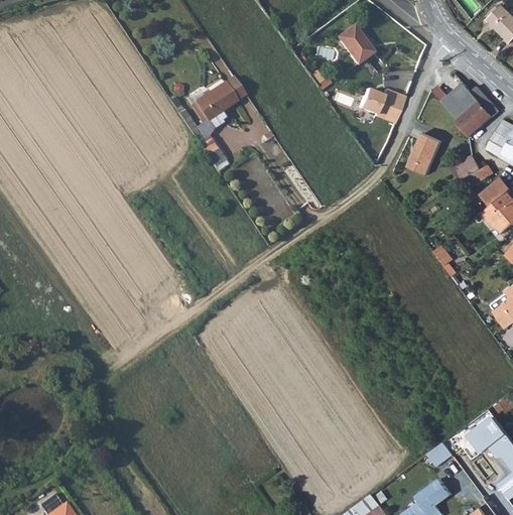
[(483,19),(505,42),(512,33),(512,18),(498,4),(483,19)]
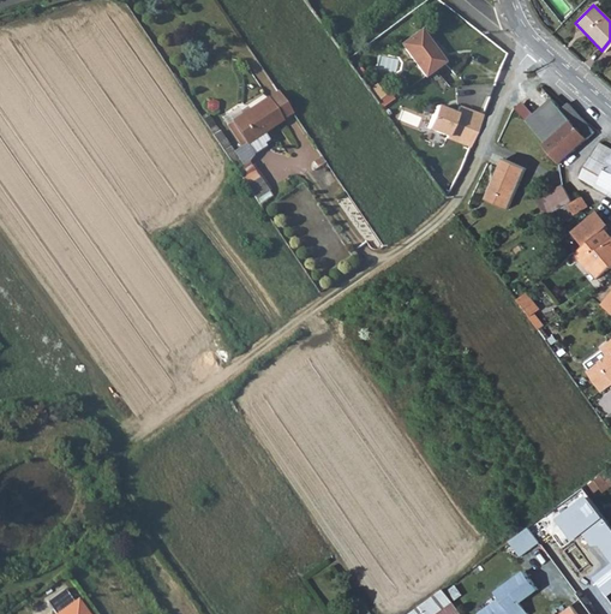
[(417,30),(397,46),(423,76),(442,60),(417,30)]
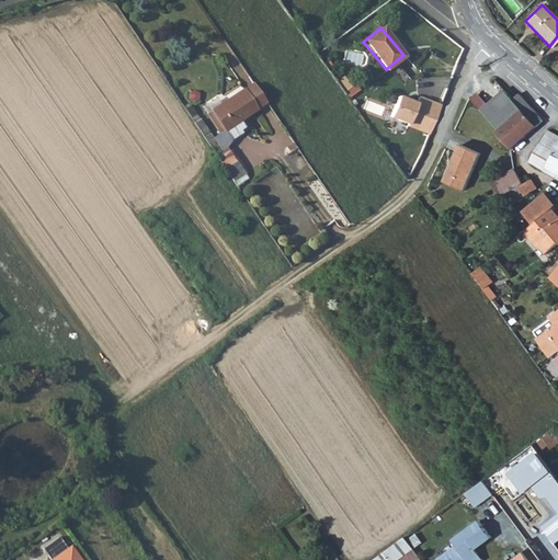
[(242,90),(255,110),(265,103),(252,83),(242,90)]
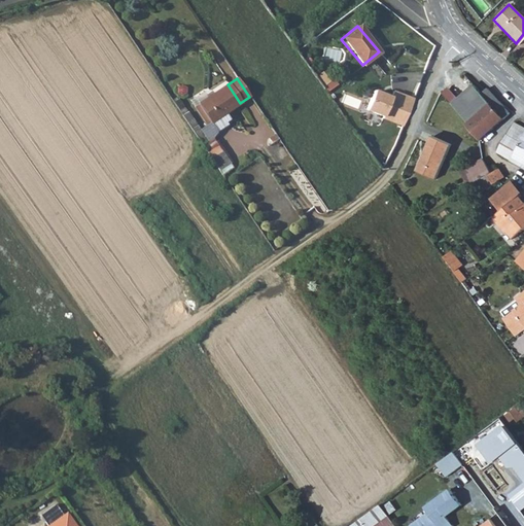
[(466,102),(480,92),(473,83),(451,102),(453,105),(463,98),(466,102)]
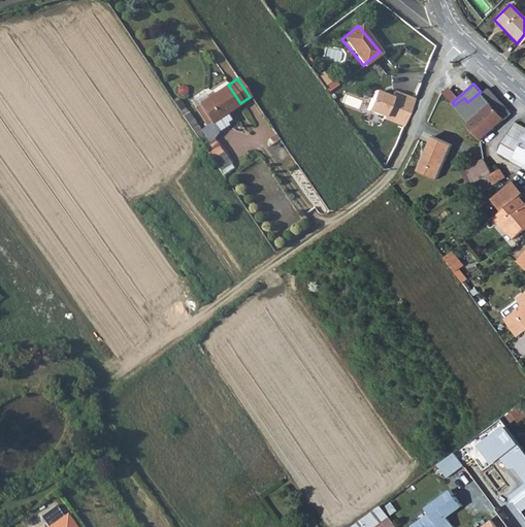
[(209,124),(224,114),(240,103),(228,85),(197,105),(209,124)]
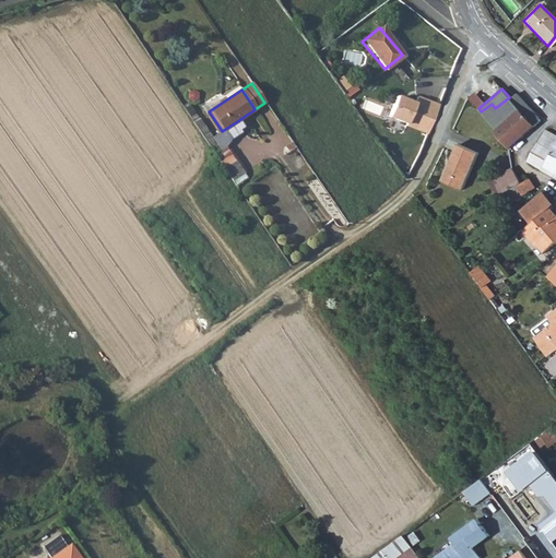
[(540,120),(516,92),(509,97),(495,108),(492,104),(481,111),(495,131),(492,132),(507,150),(540,120)]
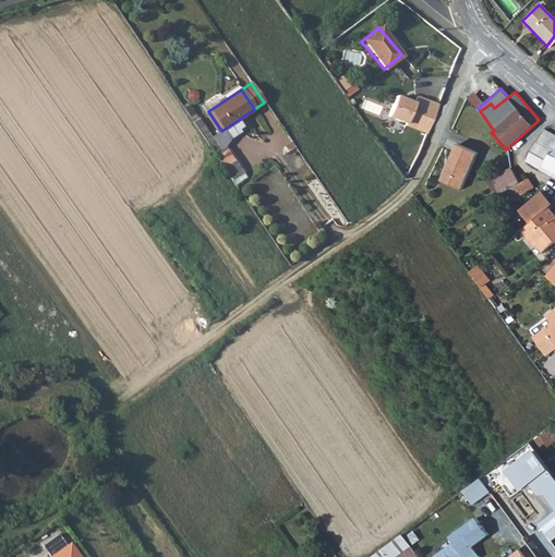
[(405,100),(395,96),(386,117),(405,123),(403,125),(412,129),(423,100),(414,97),(412,101),(406,99),(405,100)]
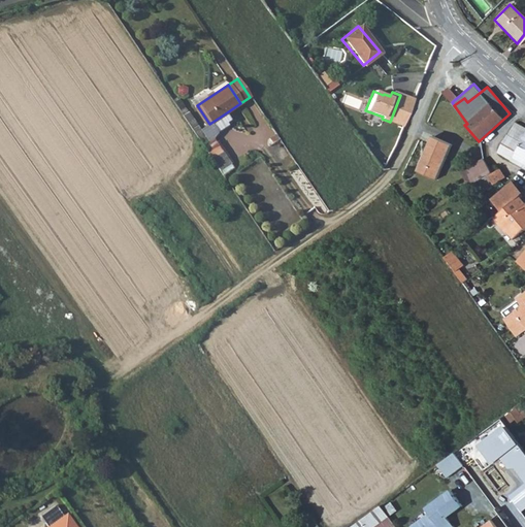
[(229,123),(224,114),(209,124),(215,132),(229,123)]
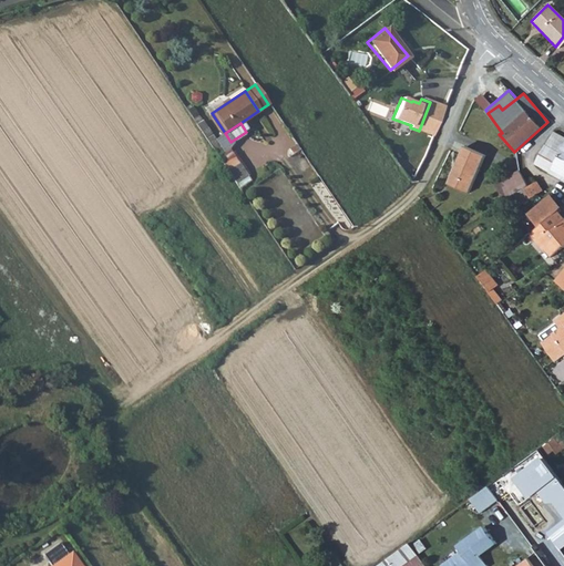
[(559,154),(563,144),(563,136),(552,131),(543,145),(559,154)]
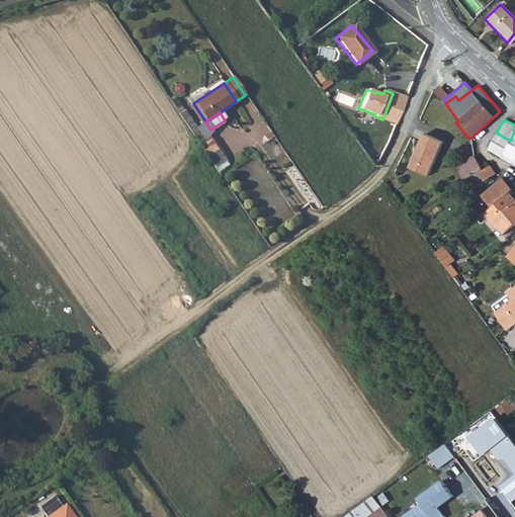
[(514,132),(510,141),(496,133),(486,148),(514,165),(514,132)]
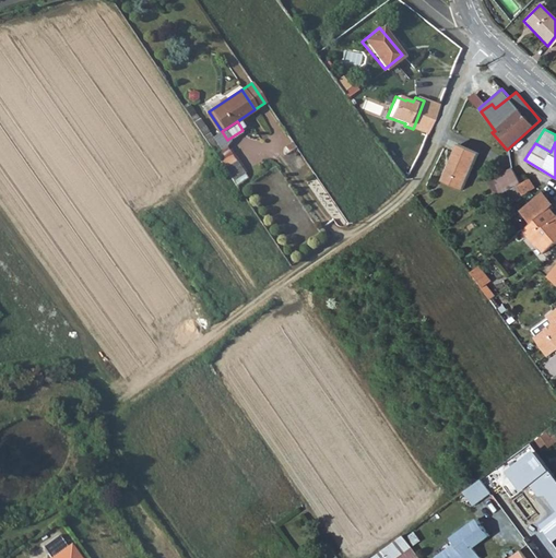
[(459,190),(476,153),(457,143),(439,181),(459,190)]
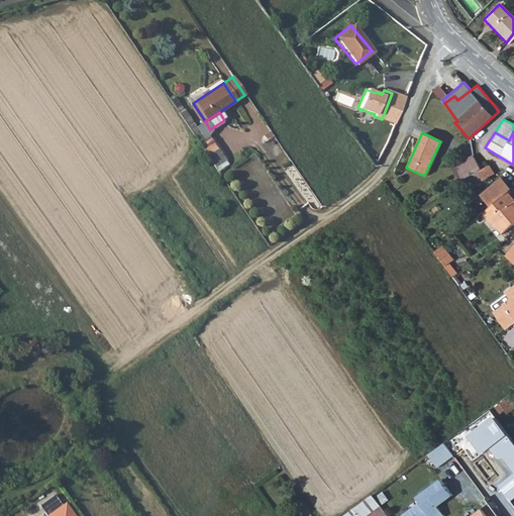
[(208,136),(197,143),(214,168),(224,161),(208,136)]
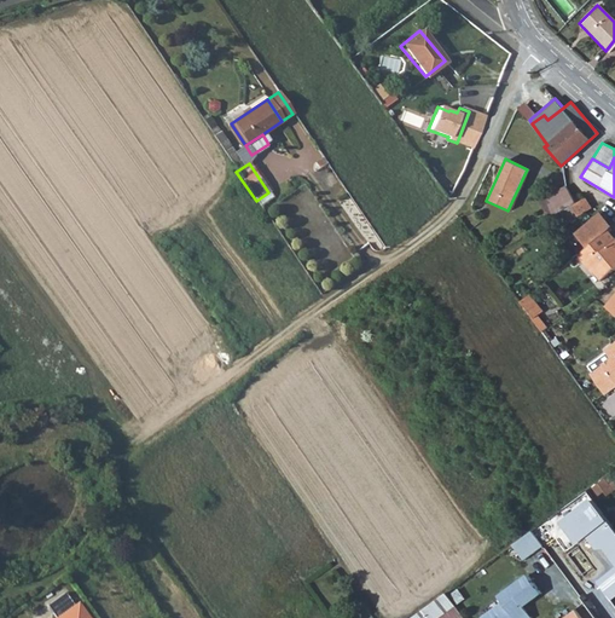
[(551,217),(561,211),(569,206),(573,203),(562,186),(534,203),(545,220),(551,217)]
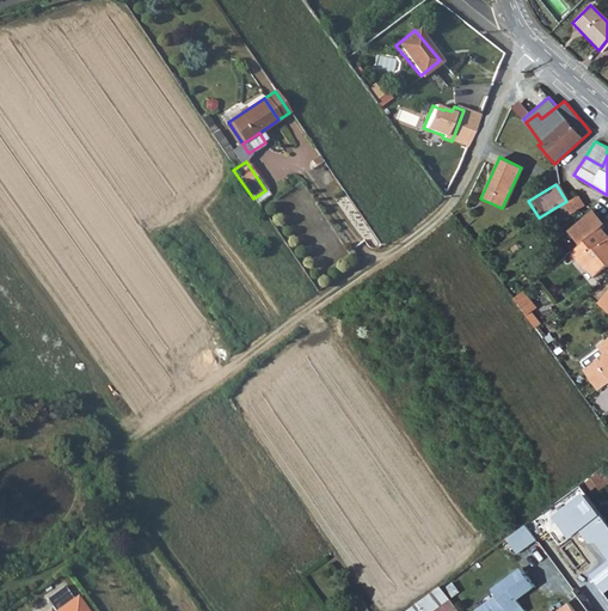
[(576,196),(566,201),(563,203),(570,214),(581,206),(576,196)]
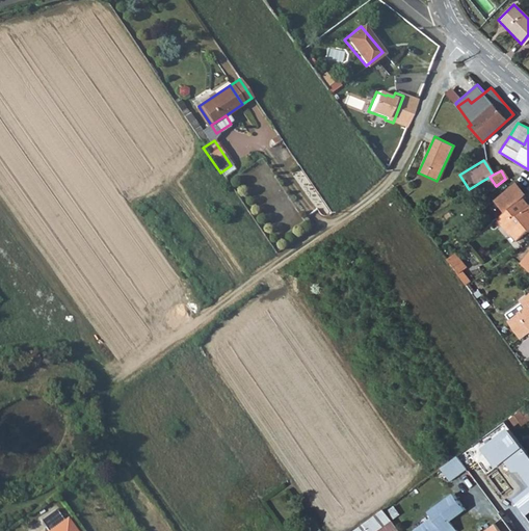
[(496,186),(490,177),(482,181),(488,191),(496,186)]
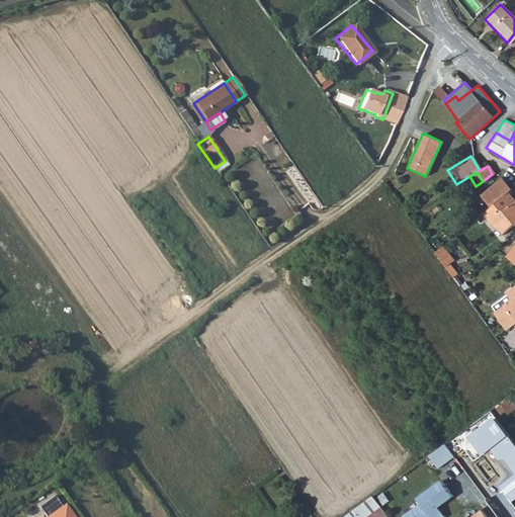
[(476,186),(469,176),(461,181),(465,186),(467,184),(471,189),(476,186)]
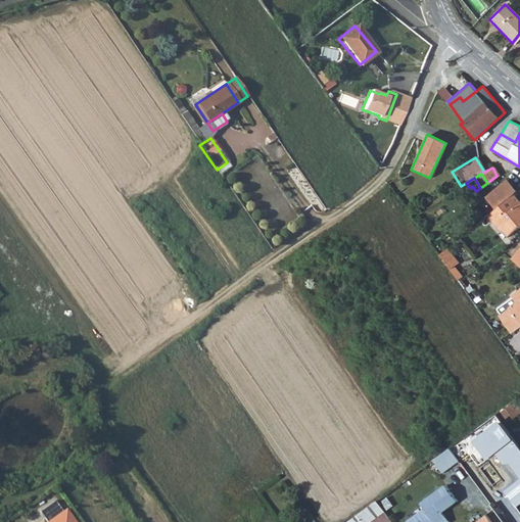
[(493,207),(494,208),(512,194),(516,190),(507,179),(485,197),(493,207)]
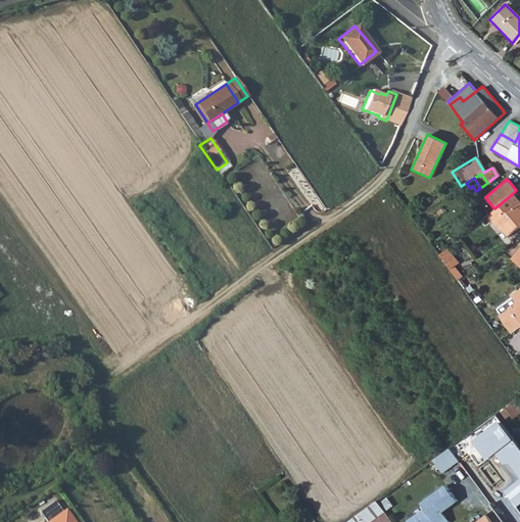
[(490,214),(503,229),(502,230),(507,237),(519,227),(519,228),(519,227),(519,201),(518,201),(512,194),(494,208),(495,209),(490,214)]
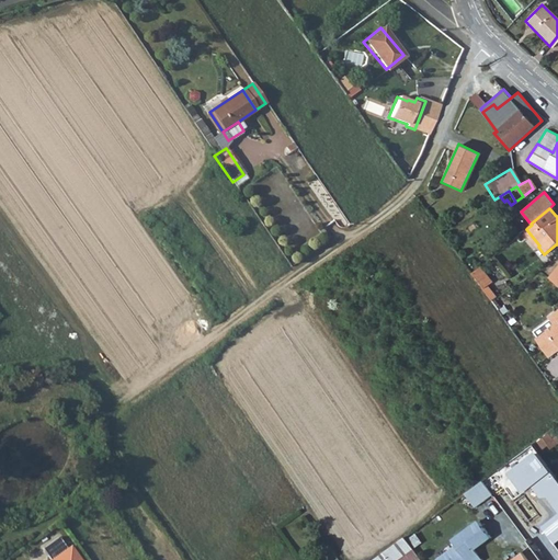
[(520,230),(530,223),(521,212),(511,220),(520,230)]
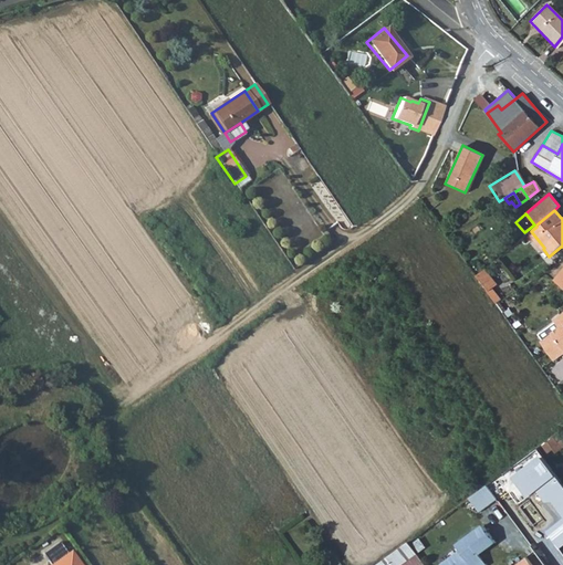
[(542,250),(543,249),(544,248),(531,231),(529,233),(542,250)]
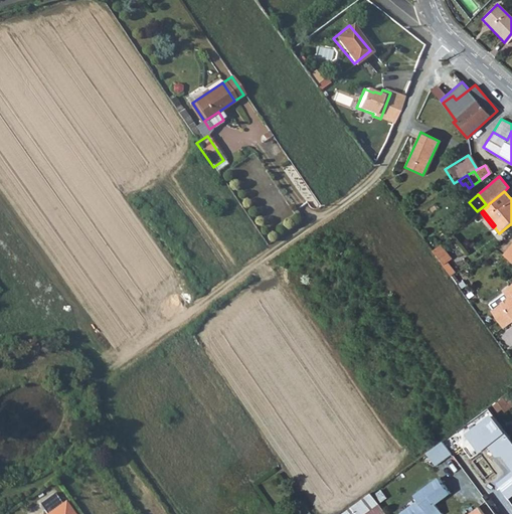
[(440,243),(432,250),(442,265),(450,259),(440,243)]
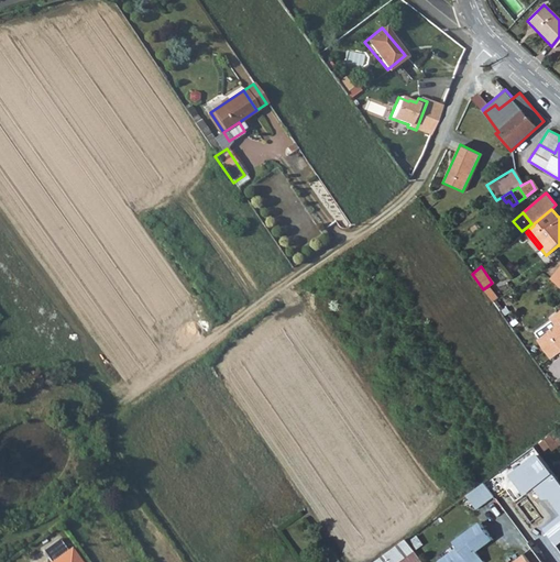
[(556,327),(536,339),(548,359),(559,351),(559,311),(550,318),(556,327)]
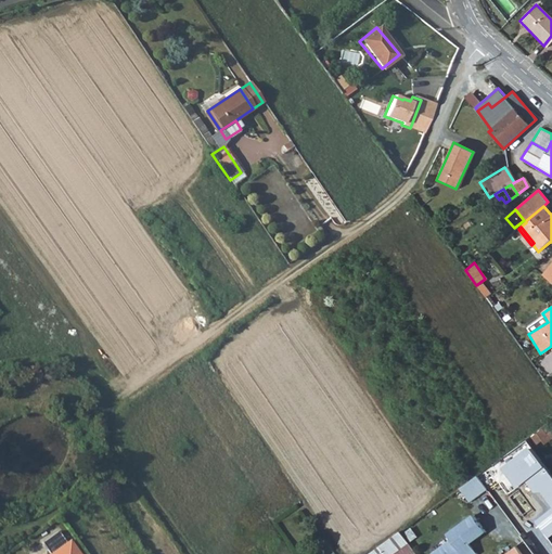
[(551,430),(548,424),(531,435),(539,447),(551,439),(551,430)]
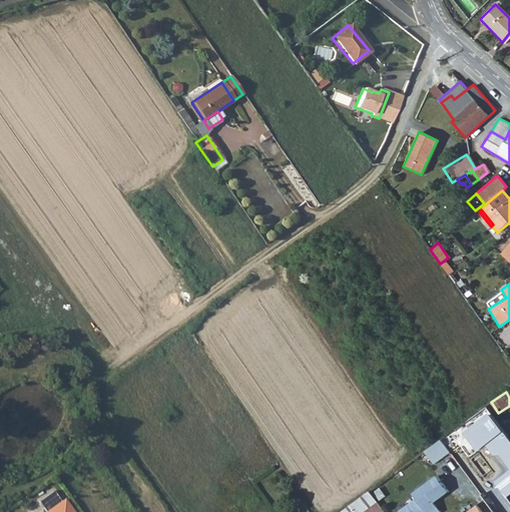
[(434,463),(451,452),(443,439),(425,450),(434,463)]
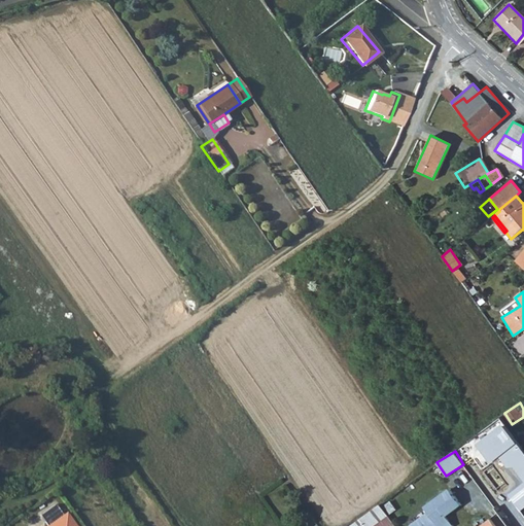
[(427,512),(409,525),(450,525),(452,525),(445,516),(460,504),(449,489),(424,507),(427,512)]
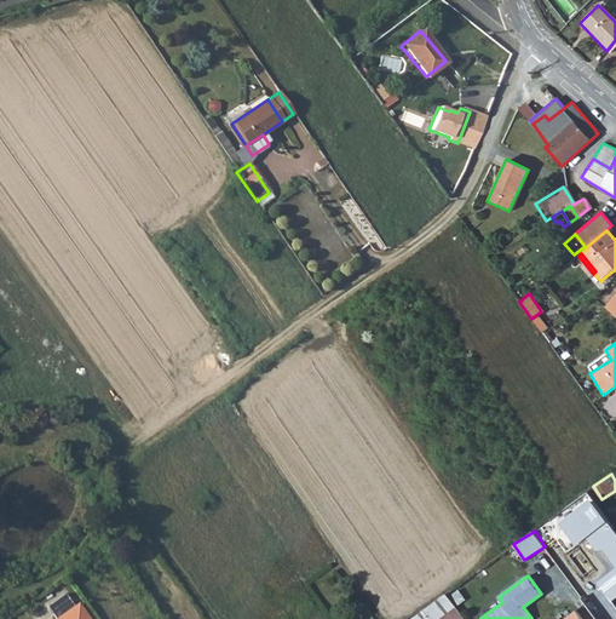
[(52,618),(84,618),(75,607),(73,608),(62,592),(44,606),(52,618)]
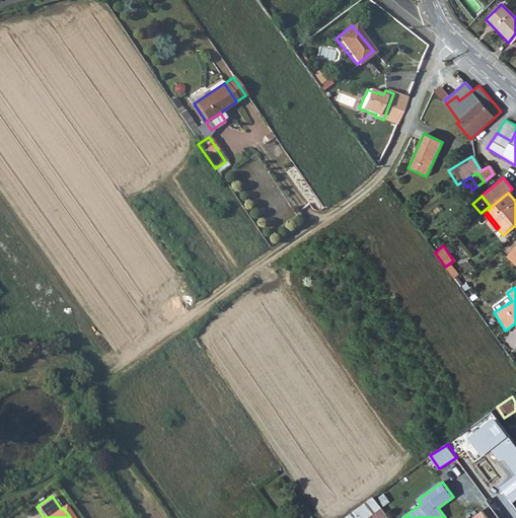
[(384,517),(385,517),(370,498),(363,503),(372,515),(368,517),(384,517)]
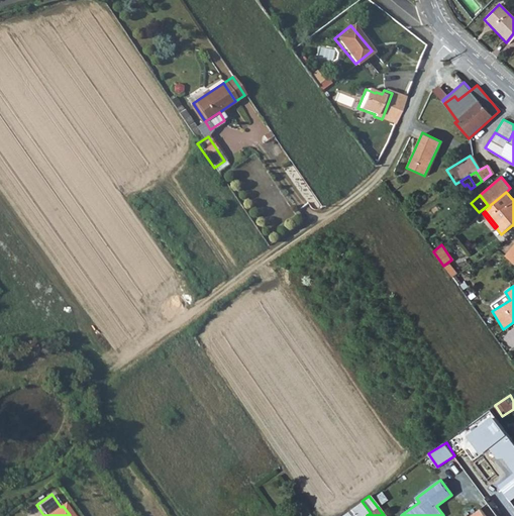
[(367,515),(371,513),(362,501),(339,515),(367,515)]
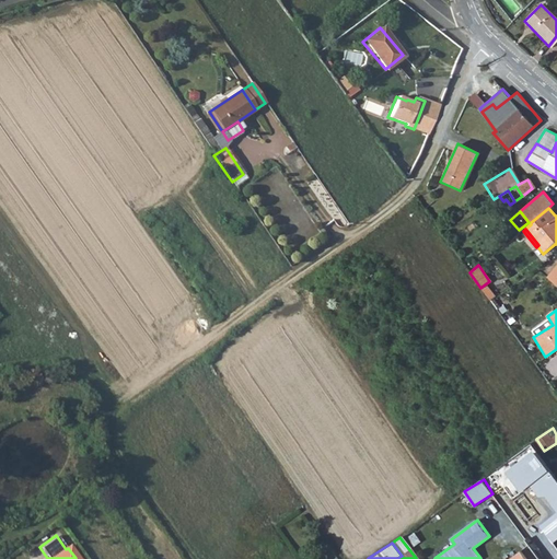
[(326,558),(328,558),(335,555),(328,544),(324,547),(326,550),(323,554),(326,558)]
